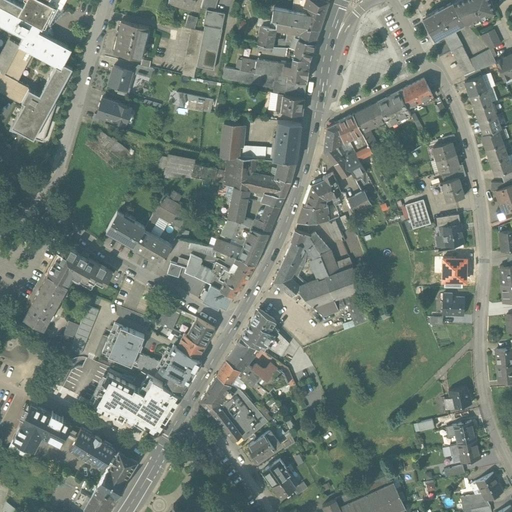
[(63,63),(71,48),(51,37),(53,34),(51,24),(50,24),(58,8),(43,0),(25,0),(23,5),(13,0),(0,0),(0,22),(23,36),(19,44),(18,45),(33,53),(55,65),(58,60),(63,63)]
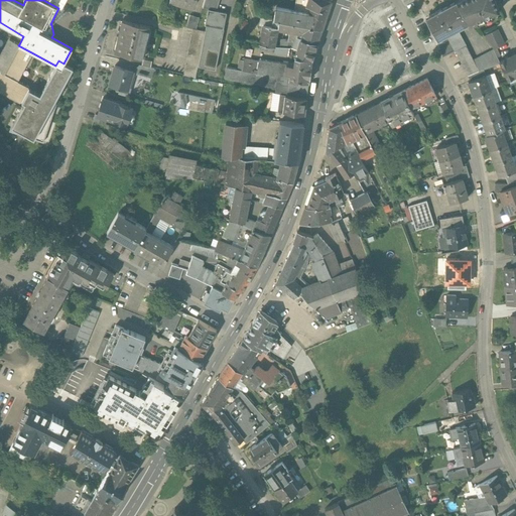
[(43,0),(58,8),(61,9),(66,0),(43,0)]
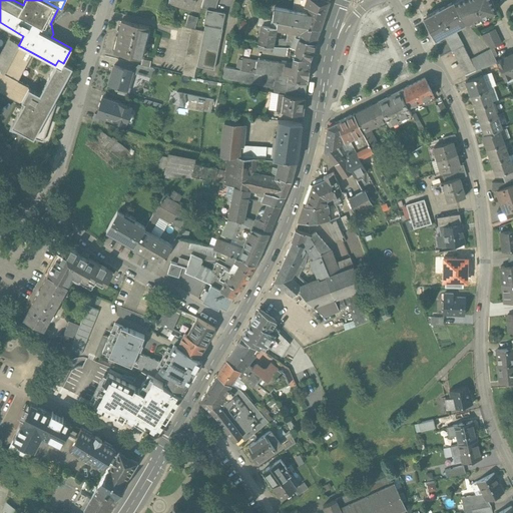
[(203,0),(201,8),(215,11),(217,0),(203,0)]
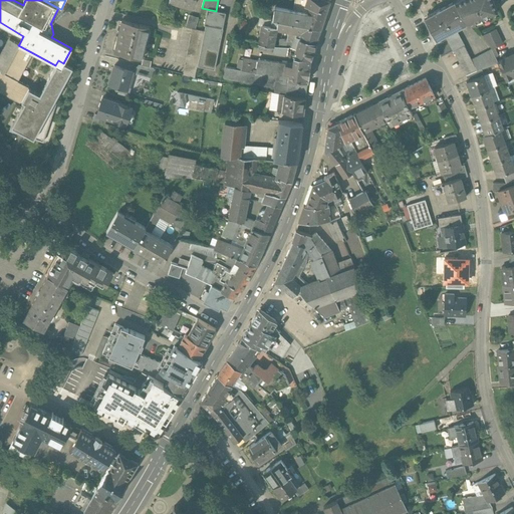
[(304,7),(306,0),(294,0),(292,12),(307,14),(309,8),(304,7)]
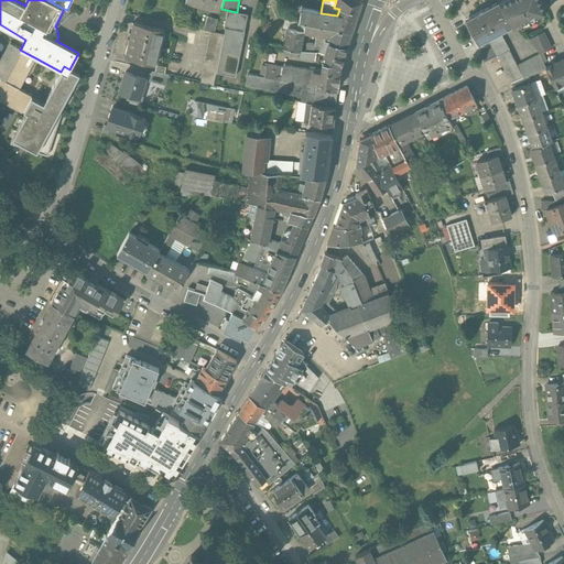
[(358,14),(361,2),(353,0),(336,0),(334,8),(339,9),(358,14)]
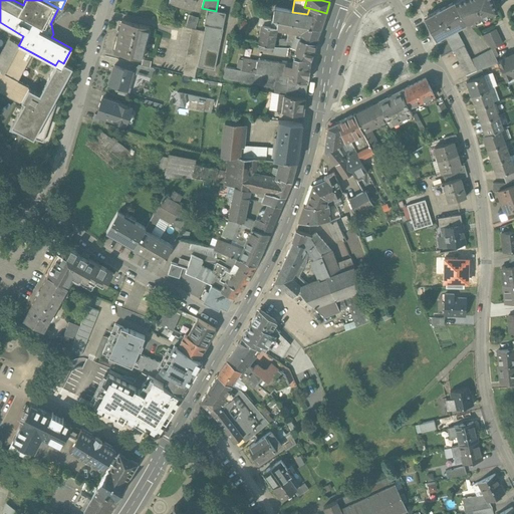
[(491,0),(459,0),(455,2),(466,23),(469,24),(471,23),(473,24),(475,24),(474,22),(489,15),(490,17),(492,16),(493,13),(497,12),(491,0)]
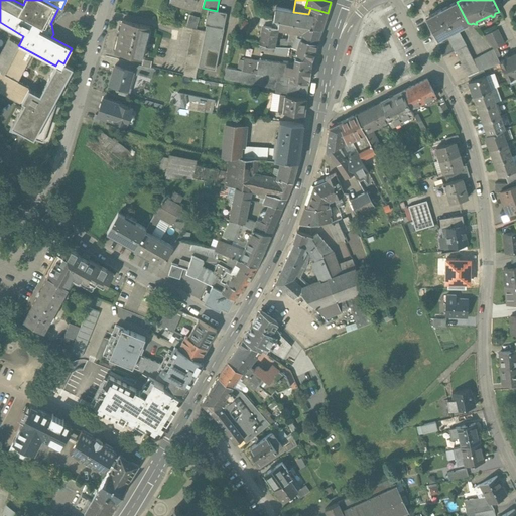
[(457,2),(425,18),(436,39),(446,34),(457,29),(468,23),(457,2)]
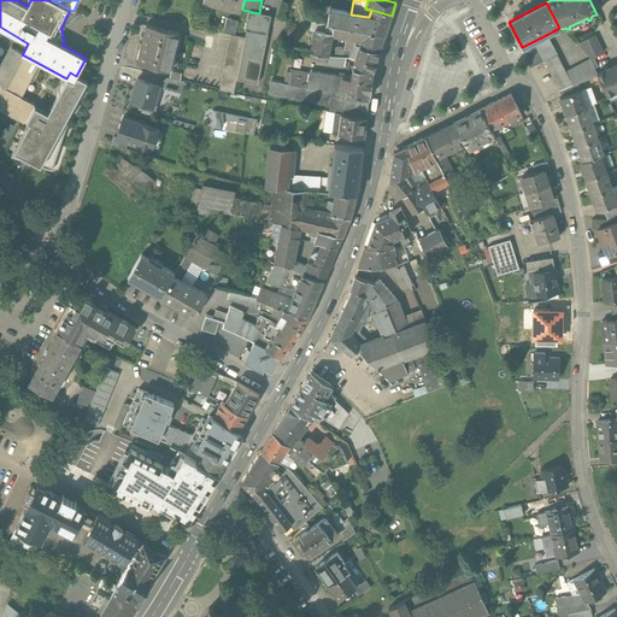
[(351,15),(329,10),(327,24),(385,36),(392,16),(371,10),(369,17),(351,15)]
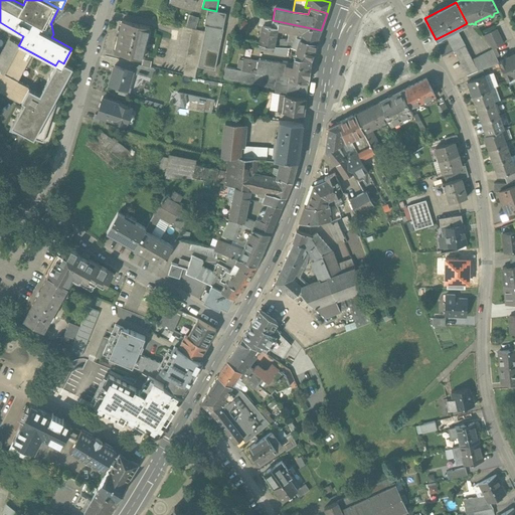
[(225,13),(208,10),(204,26),(206,26),(198,66),(214,69),(223,29),(222,29),(225,13)]
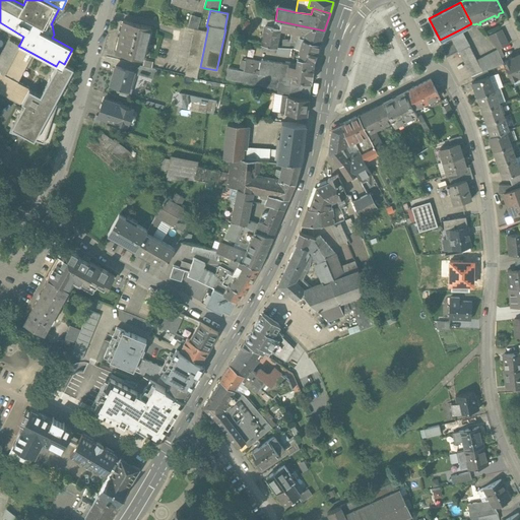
[(191,16),(188,27),(198,29),(201,18),(191,16)]
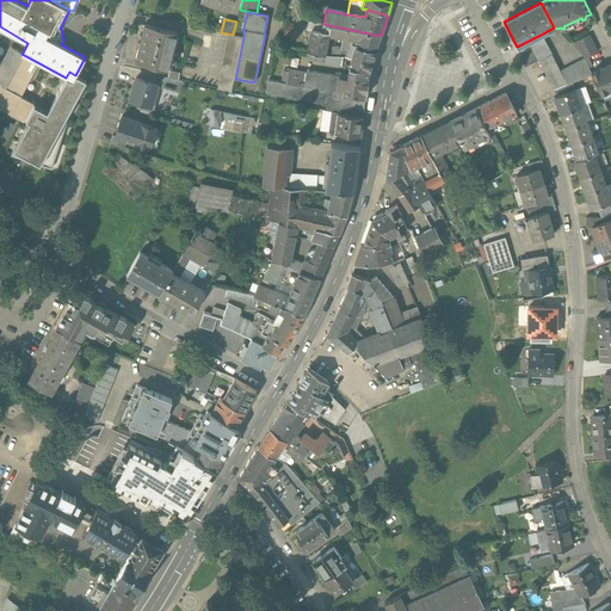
[(376,51),(381,36),(323,24),(309,22),(307,30),(312,30),(307,51),(326,56),(329,36),(352,41),(358,41),(356,47),(376,51)]
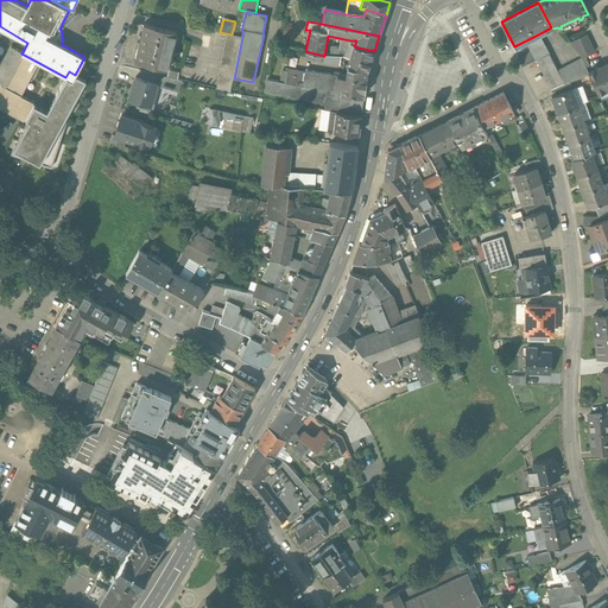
[(290,23),(286,23),(283,36),(289,38),(292,26),(289,26),(290,23)]
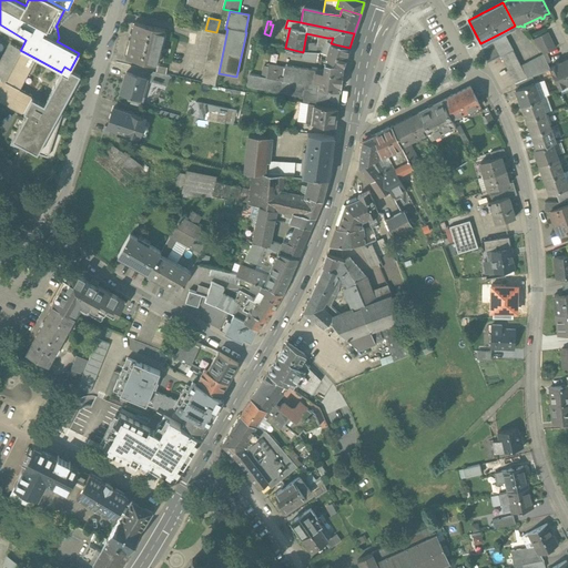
[(164,31),(135,23),(127,59),(155,66),(164,31)]
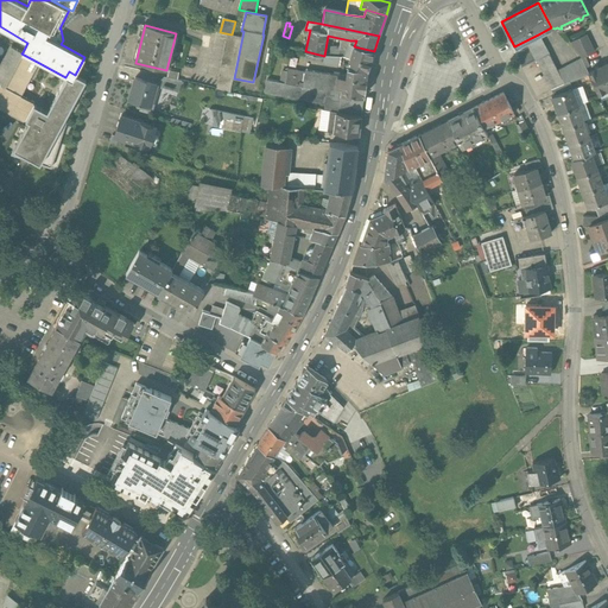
[(215,89),(230,93),(242,37),(227,35),(215,89)]
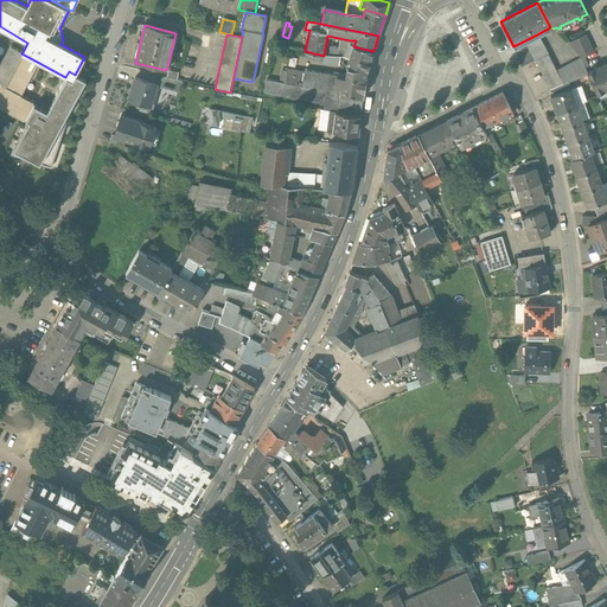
[(537,34),(525,40),(536,61),(548,55),(540,36),(538,37),(537,34)]
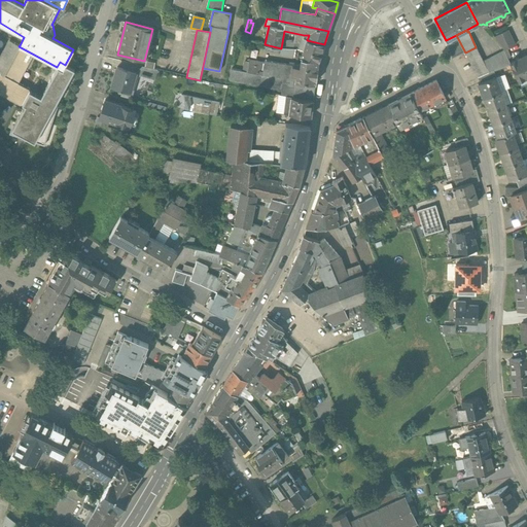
[(502,48),(503,50),(515,45),(507,31),(494,37),(502,48)]
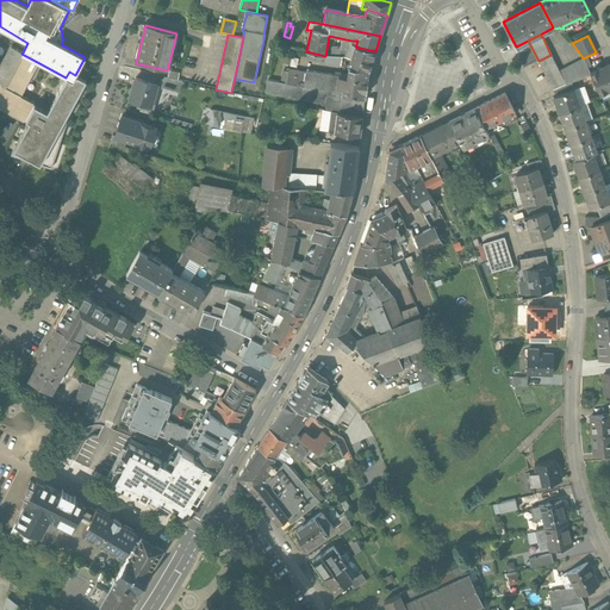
[(368,72),(375,51),(355,47),(350,45),(344,56),(352,60),(349,68),(368,72)]
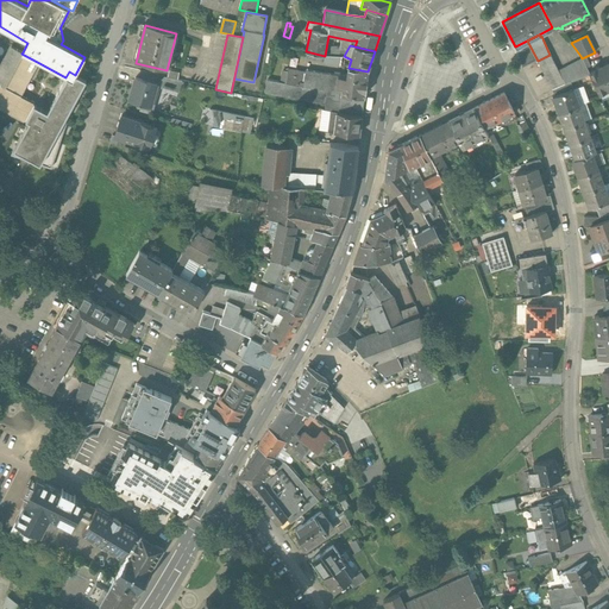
[(11,46),(0,64),(0,83),(22,95),(35,73),(39,63),(22,54),(23,52),(11,46)]
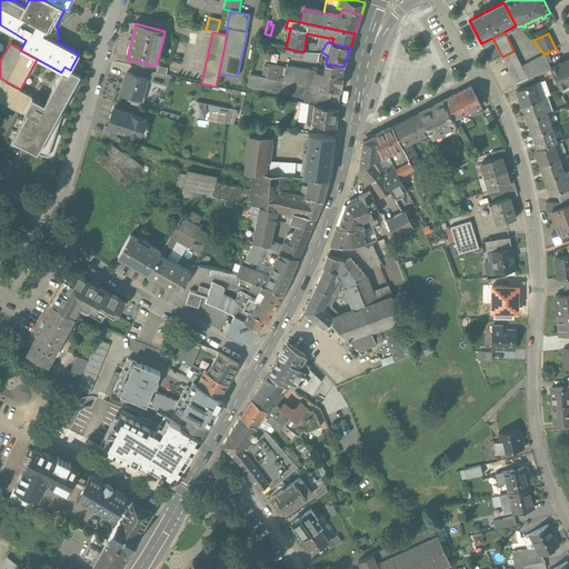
[(517,57),(513,51),(502,57),(505,63),(517,57)]
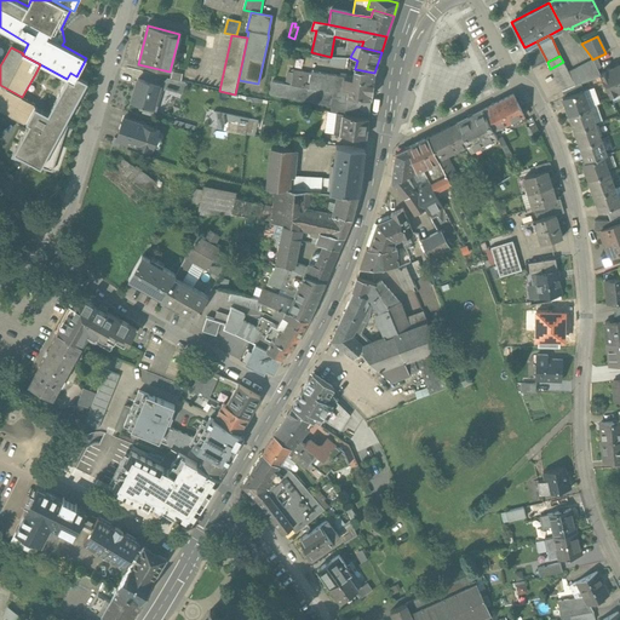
[(572,80),(575,86),(580,84),(601,76),(597,70),(593,61),(568,73),(569,74),(572,80)]
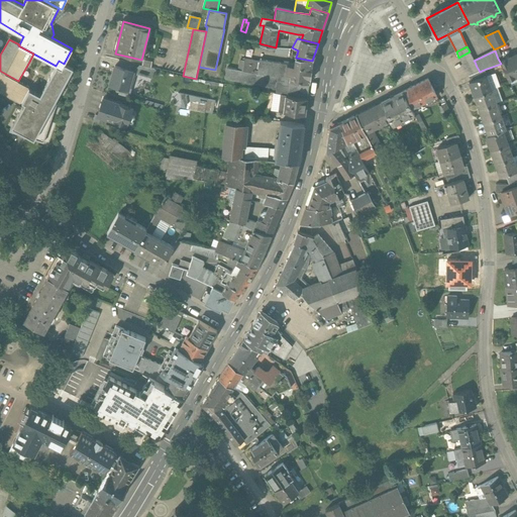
[(472,57),(470,52),(458,58),(461,62),(472,57)]
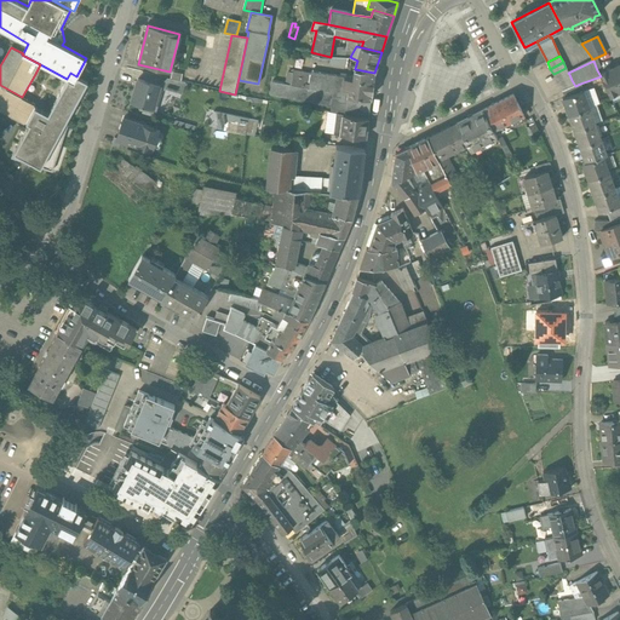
[(568,73),(566,68),(554,74),(556,80),(569,74),(568,73)]
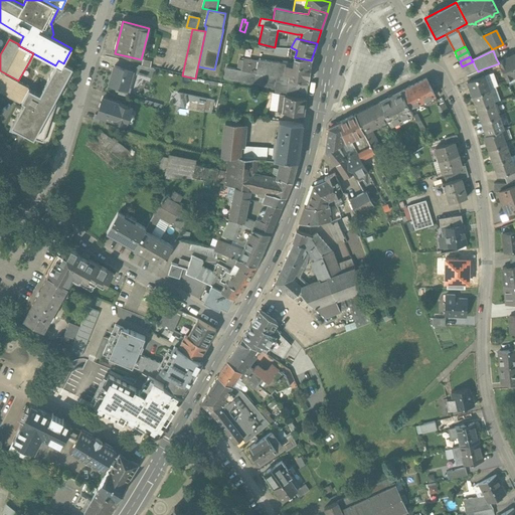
[(514,69),(509,56),(498,61),(506,80),(514,75),(514,69)]
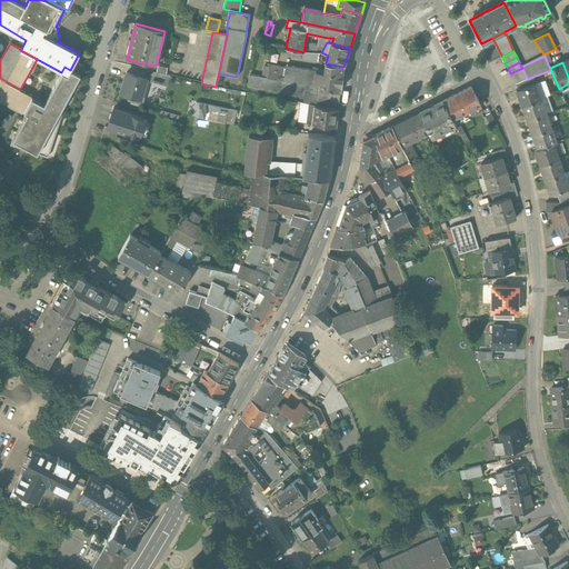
[(338,108),(343,67),(326,63),(325,72),(287,67),(287,68),(283,81),(268,79),(250,76),(248,88),(303,98),(303,103),(309,105),(338,108)]
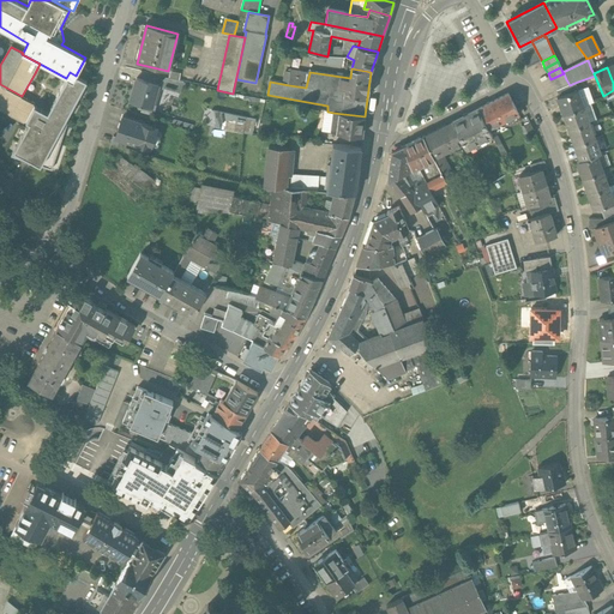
[(306,88),(309,73),(292,71),(289,85),(306,88)]
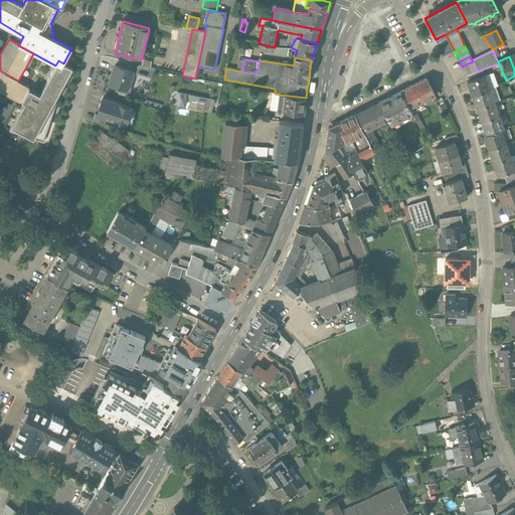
[(23,104),(8,132),(19,135),(21,133),(24,134),(23,136),(43,142),(56,104),(54,103),(72,67),(63,63),(58,60),(55,65),(40,95),(30,90),(29,87),(18,80),(0,70),(0,93),(19,104),(21,103),(23,104)]
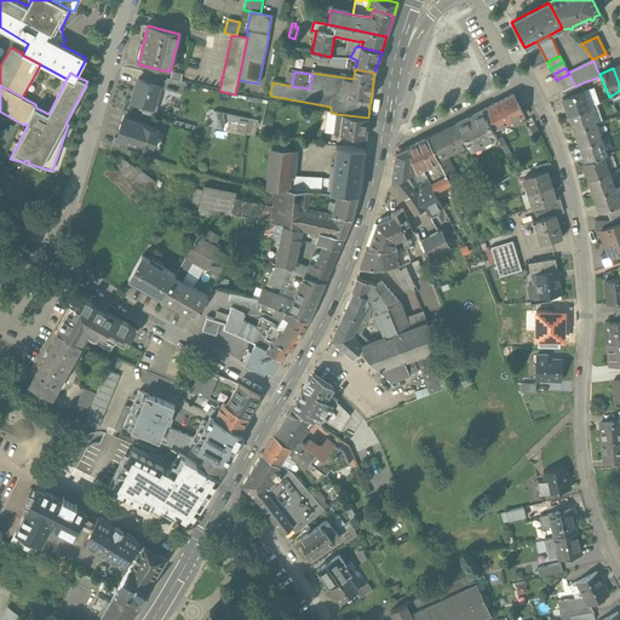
[(569,74),(556,80),(560,86),(572,80),(569,74)]
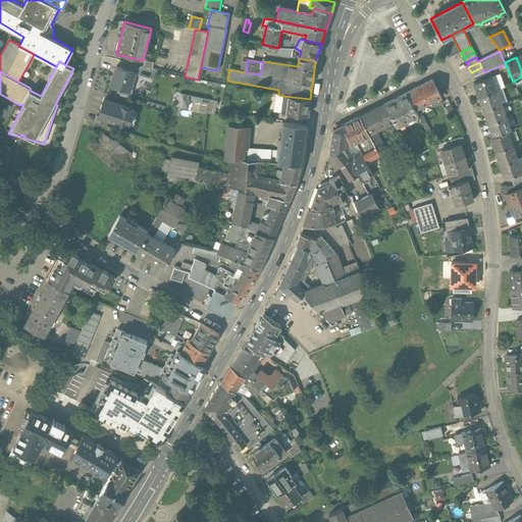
[(143,66),(142,66),(140,65),(135,73),(134,76),(141,75),(153,80),(156,69),(151,68),(143,66)]
